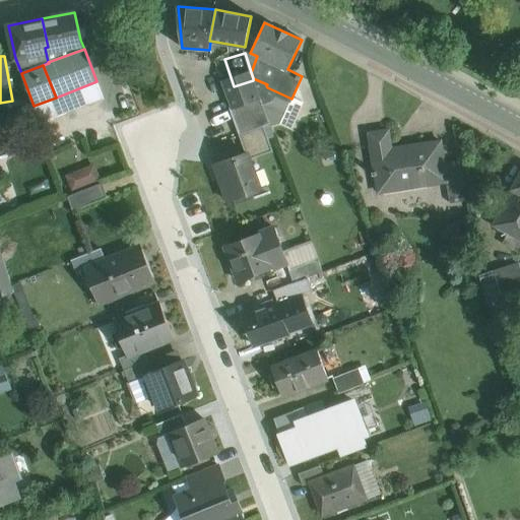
[(267,84),(253,78),(262,104),(262,106),(272,102),(267,87),(266,85),(267,84)]
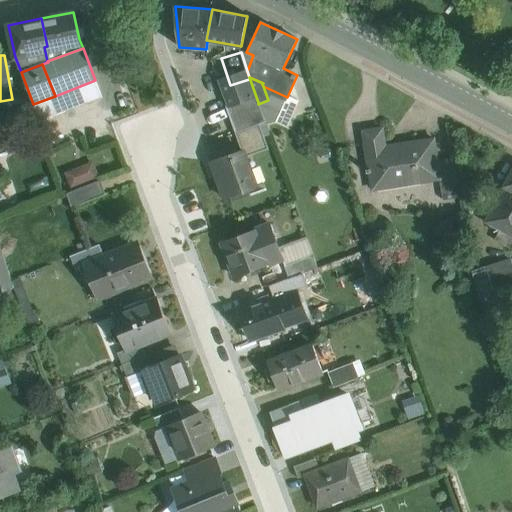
[(249,79),(230,85),(231,90),(224,92),(230,111),(258,102),(249,79)]
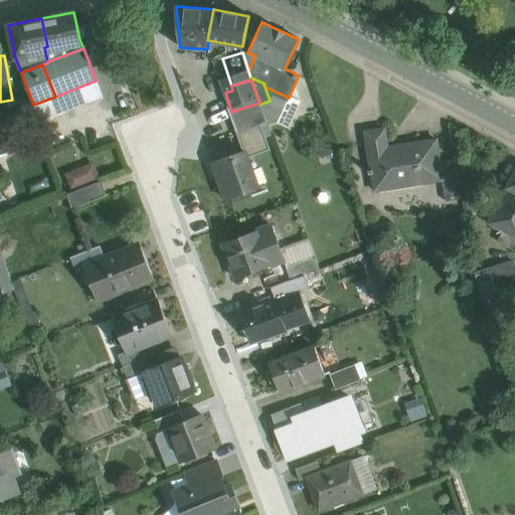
[(96,80),(55,97),(60,112),(102,96),(96,80)]
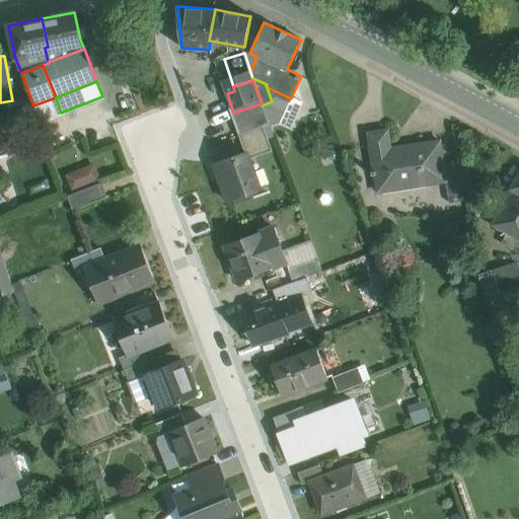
[(56,97),(33,105),(40,121),(61,113),(56,97)]
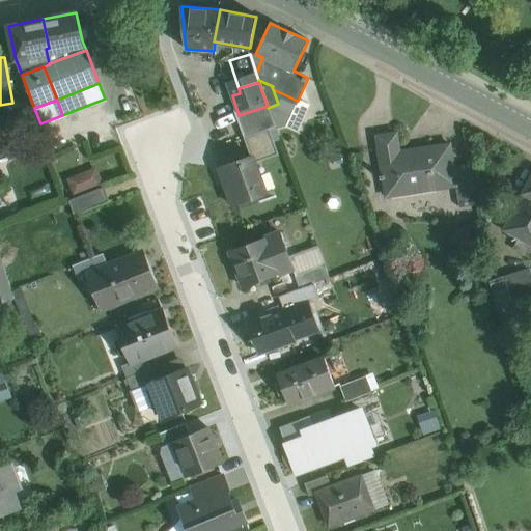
[(397,134),(376,137),(378,138),(382,165),(381,165),(381,166),(382,166),(383,175),(380,176),(380,179),(384,178),(387,197),(409,193),(408,189),(436,185),(436,189),(439,188),(455,186),(456,186),(453,167),(449,145),(435,147),(435,149),(397,155),(394,135),(397,135),(397,134)]
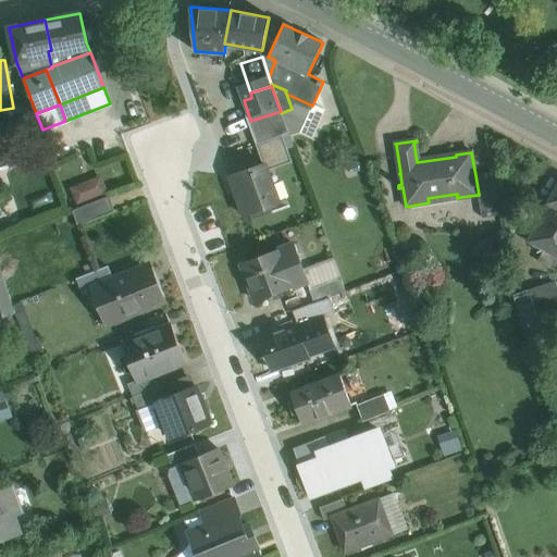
[(264,163),(230,176),(245,217),(280,205),(264,163)]
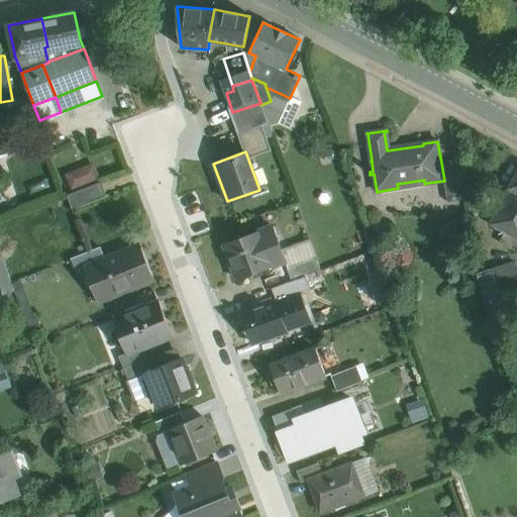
[(63,171),(69,185),(98,175),(93,160),(63,171)]
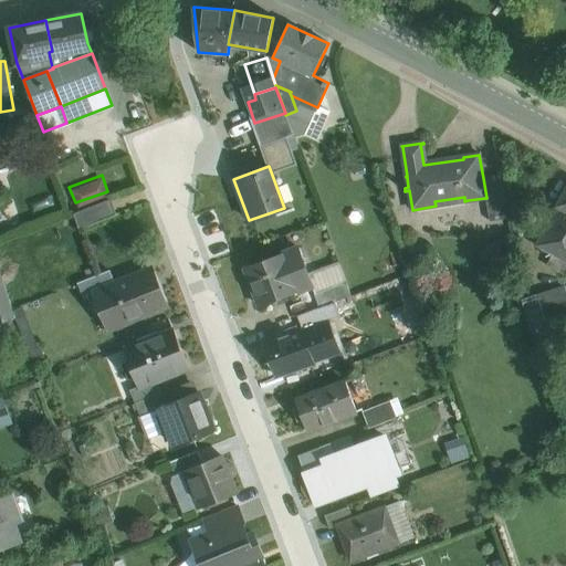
[(500,175),(483,178),(486,198),(485,198),(489,221),(506,219),(500,175)]
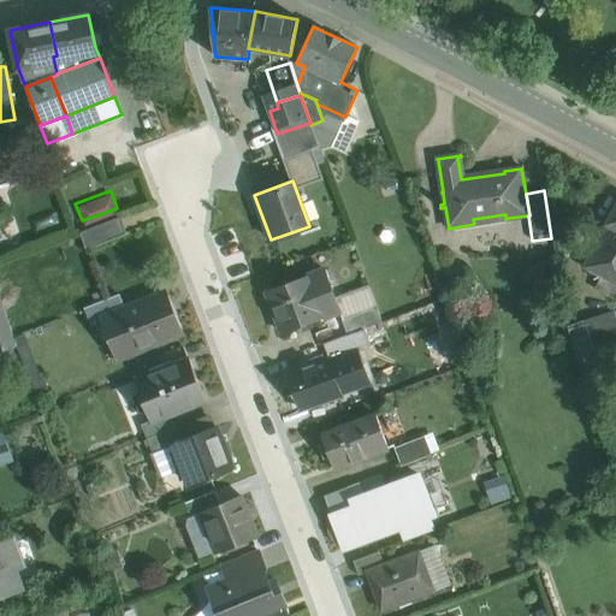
[(606,225),(584,267),(600,277),(615,284),(615,205),(606,224),(606,225)]
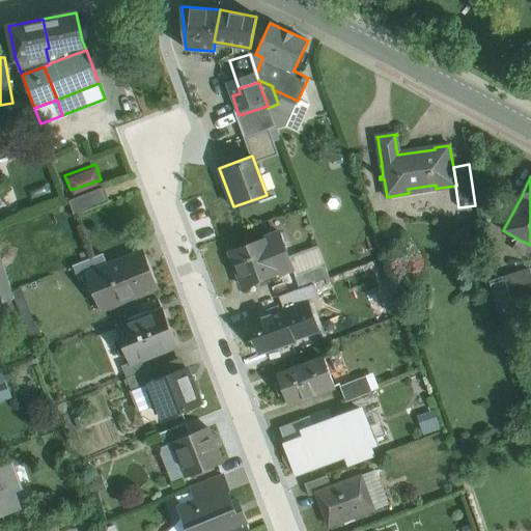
[(104,187),(68,201),(75,216),(109,201),(104,187)]
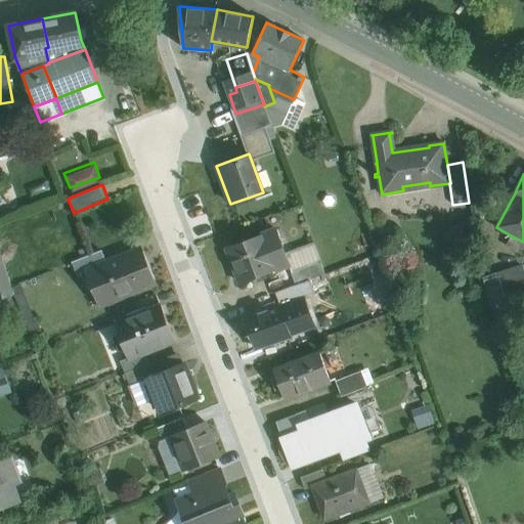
[(276,229),(226,248),(239,284),(289,265),(291,271),(320,261),(314,245),(313,245),(286,255),(276,229)]
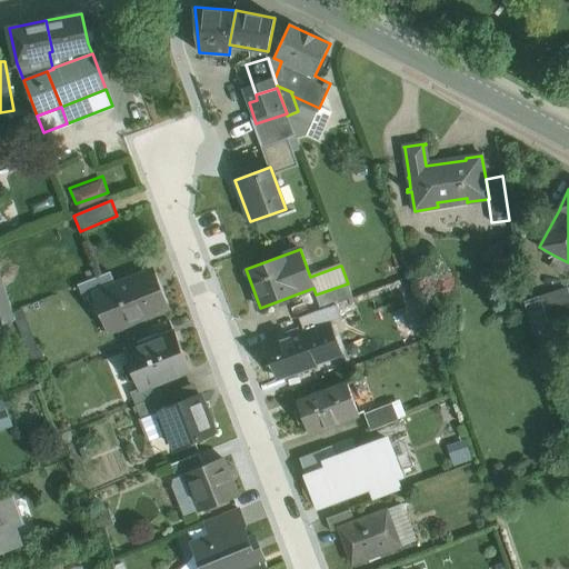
[(568,262),(555,256),(550,265),(568,273),(568,262)]
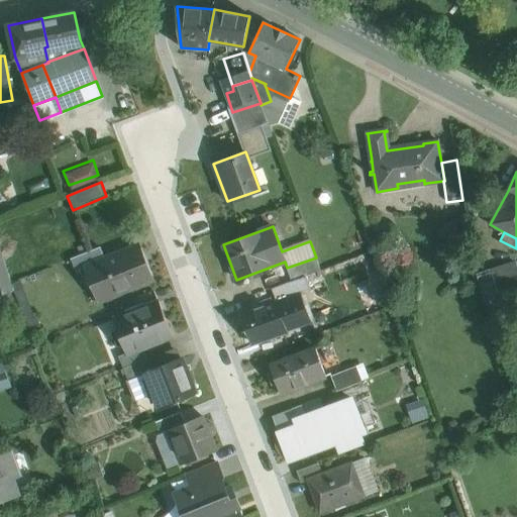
[(100,247),(73,259),(78,272),(88,268),(88,267),(105,260),(100,247)]
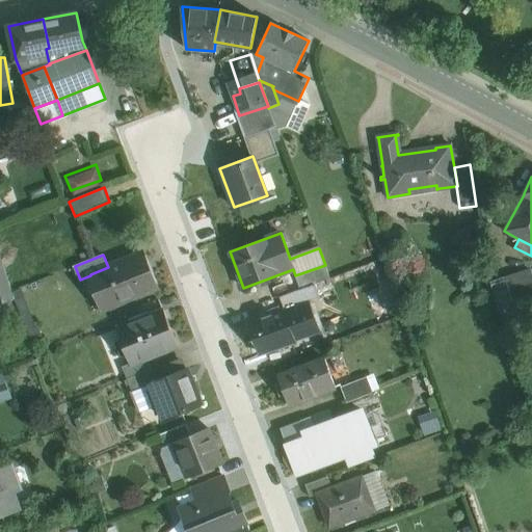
[(108,267),(90,274),(90,275),(91,276),(94,275),(105,306),(103,307),(104,309),(155,288),(141,255),(108,267)]
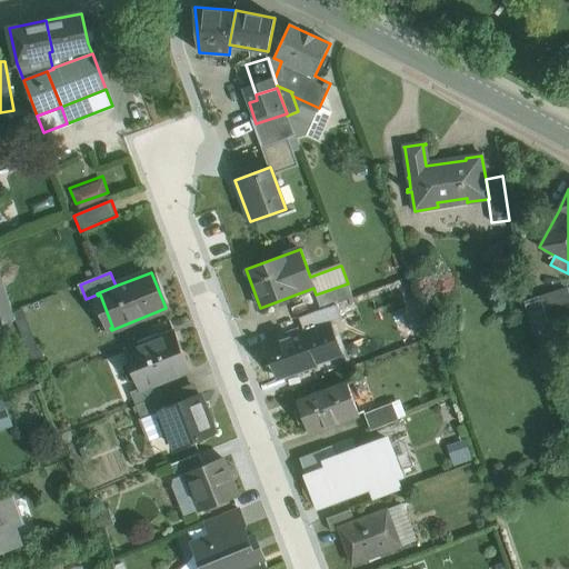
[(0,326),(10,322),(16,320),(0,276),(0,326)]
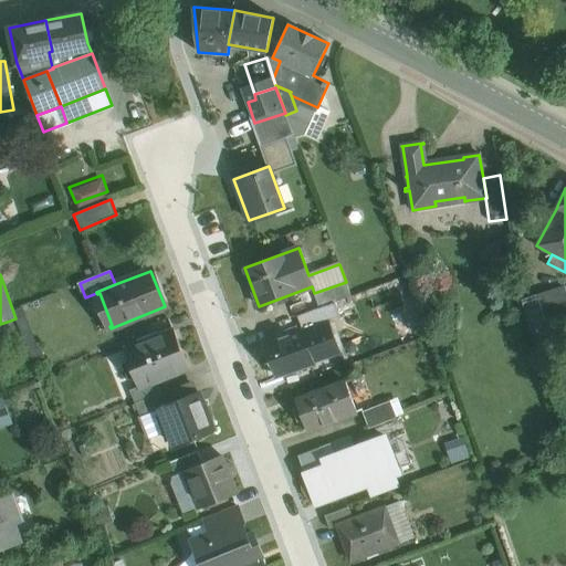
[(346,282),(314,293),(320,307),(350,296),(346,282)]
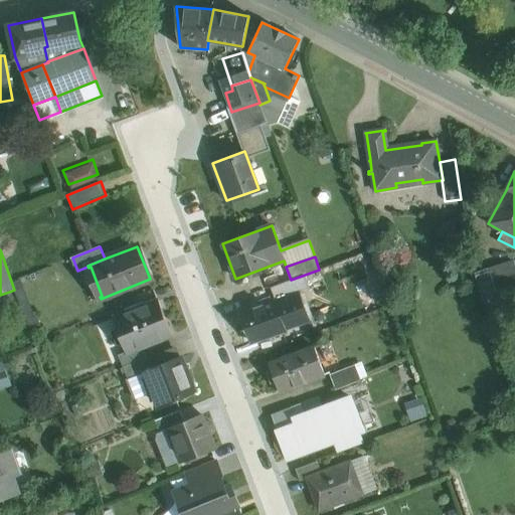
[(491,271),(491,270),(475,275),(488,318),(495,336),(509,331),(503,313),(510,310),(499,277),(514,271),(514,266),(514,263),(491,271)]
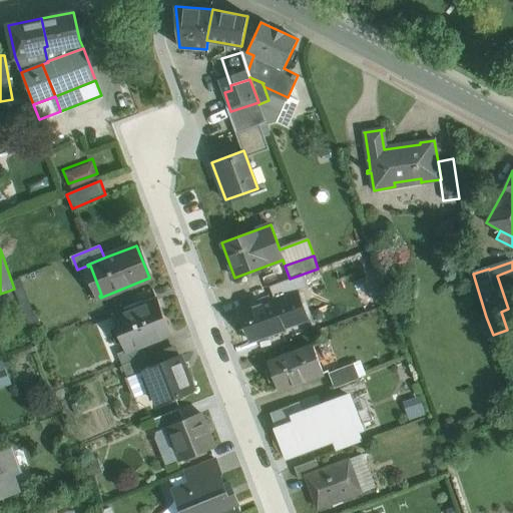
[(512,270),(497,276),(508,309),(512,307),(512,270)]
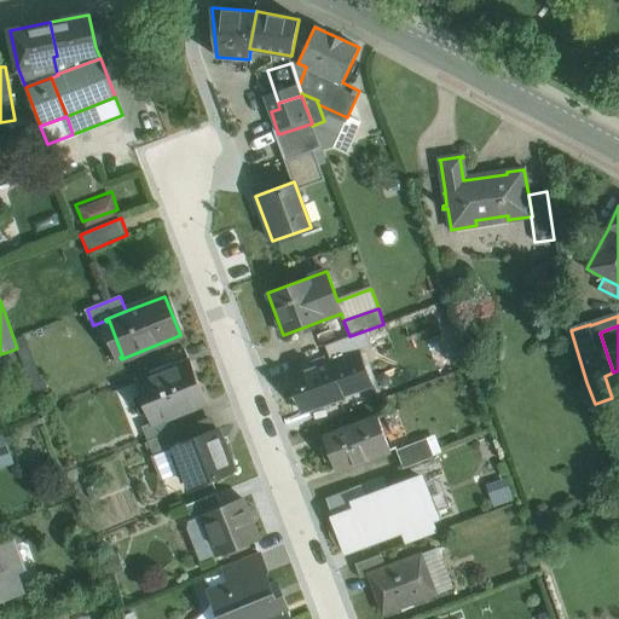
[(11,351),(0,354),(0,358),(4,368),(16,364),(11,351)]
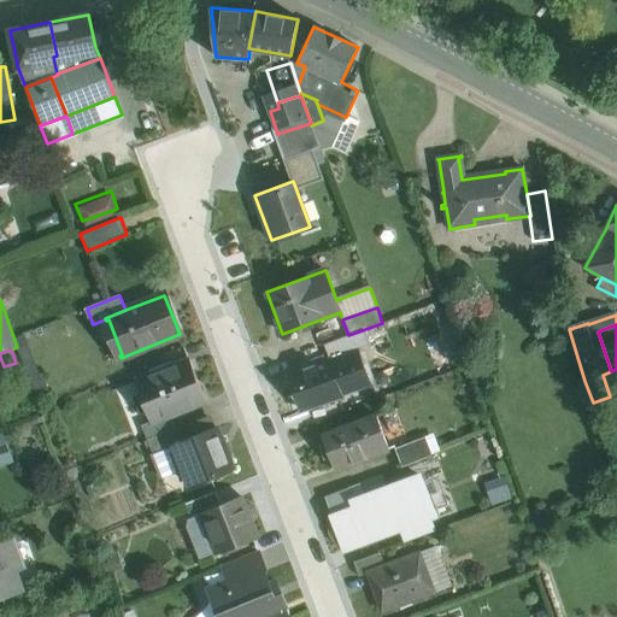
[(189,360),(136,382),(152,422),(152,423),(171,416),(206,401),(189,360)]
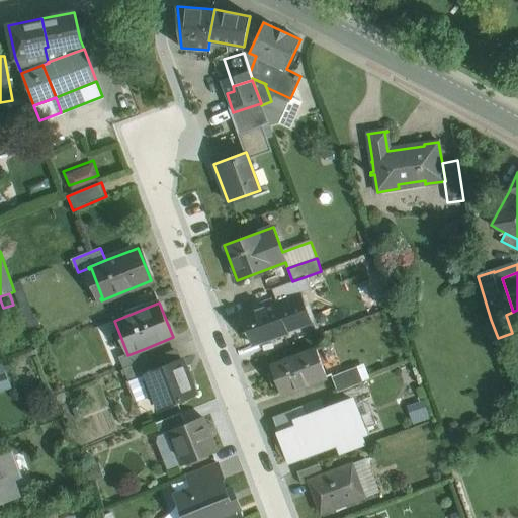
[(277,303),(243,315),(253,343),(287,331),(277,303)]
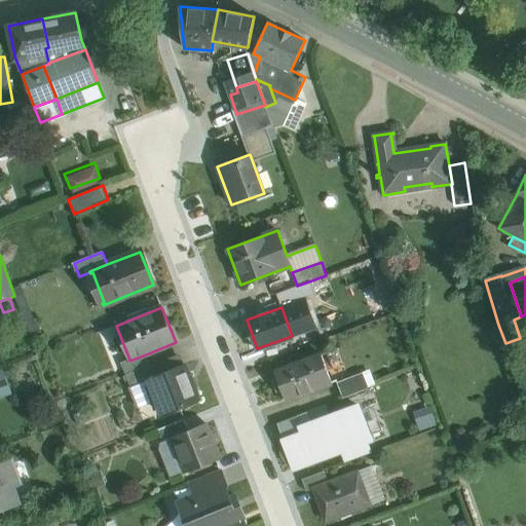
[(146,354),(129,361),(129,360),(121,363),(126,375),(150,366),(146,354)]
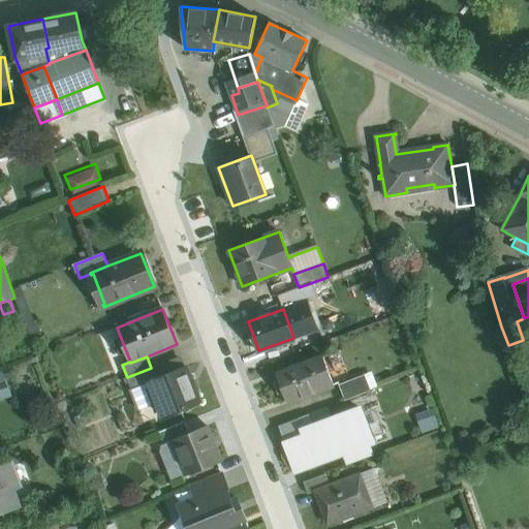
[(323,356),(278,373),(289,403),(335,386),(323,356)]
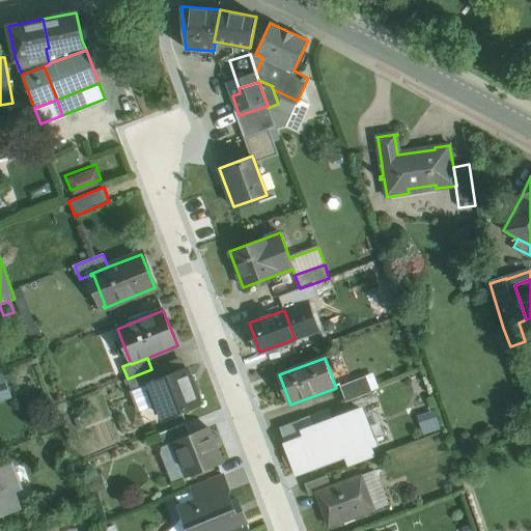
[(151,369),(128,379),(133,391),(150,384),(150,383),(157,381),(151,369)]
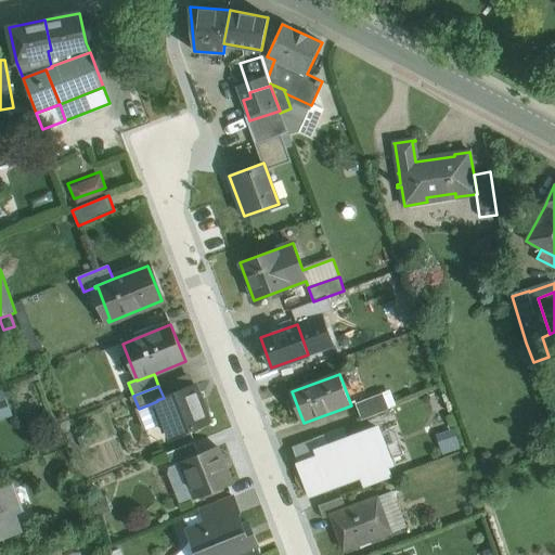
[(164,398),(157,400),(157,401),(171,437),(209,423),(195,386),(164,398)]
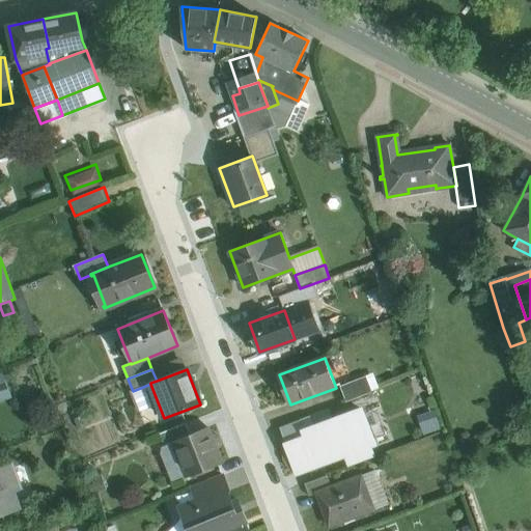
[(2,374),(0,374),(0,400),(10,397),(2,374)]
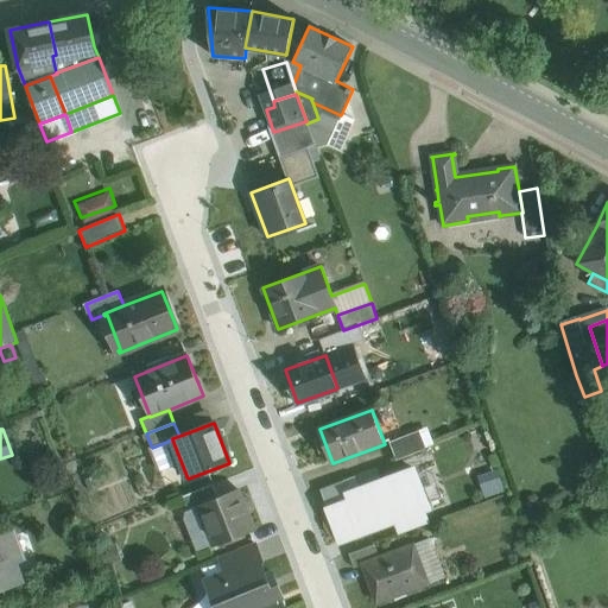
[(419,432),(391,442),(397,460),(425,449),(419,432)]
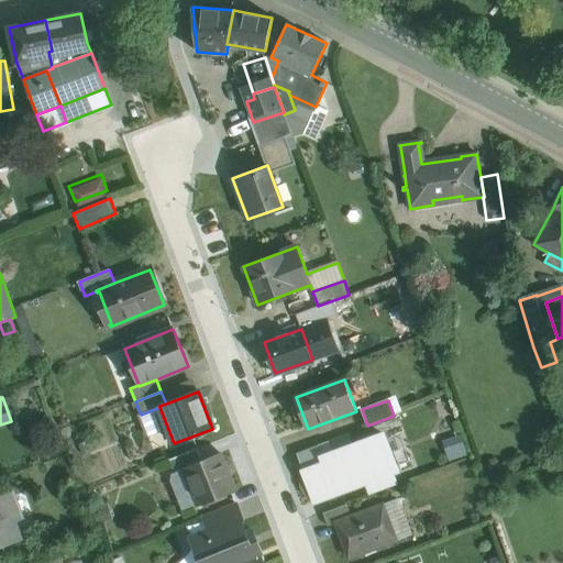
[(349,439),(346,433),(293,451),(310,503),(364,485),(367,493),(400,482),(383,428),(349,439)]
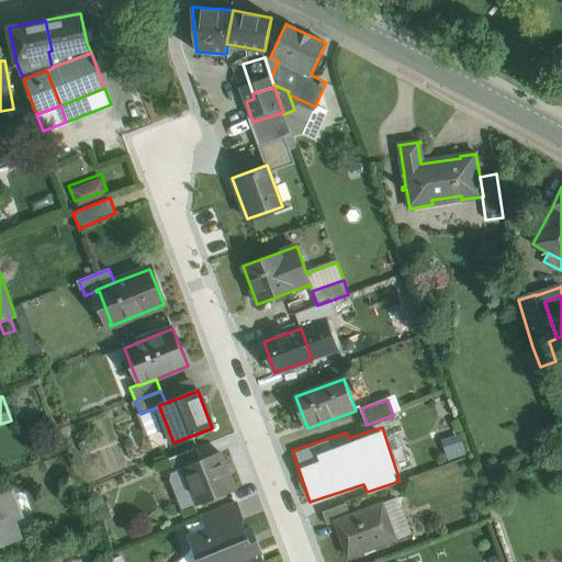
[(198,448),(169,459),(175,472),(184,468),(183,467),(202,460),(198,448)]
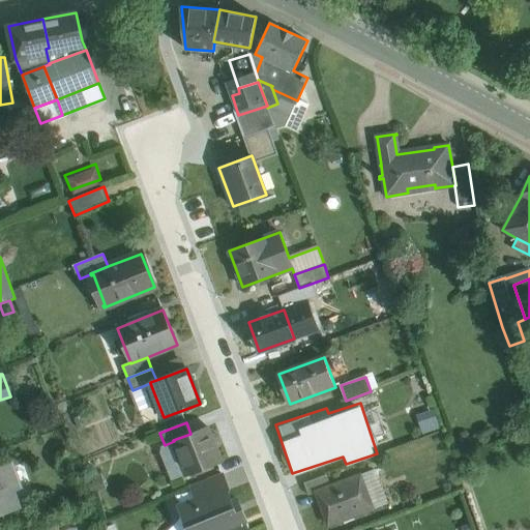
[(190,434),(173,440),(174,441),(187,475),(222,462),(208,427),(190,434)]
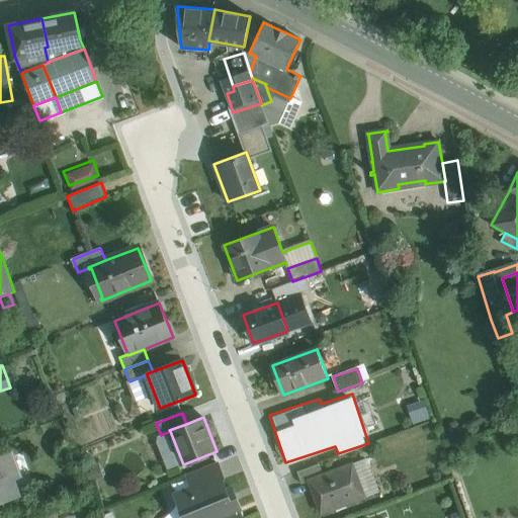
[(11,450),(0,453),(0,504),(15,499),(7,473),(18,469),(11,450)]
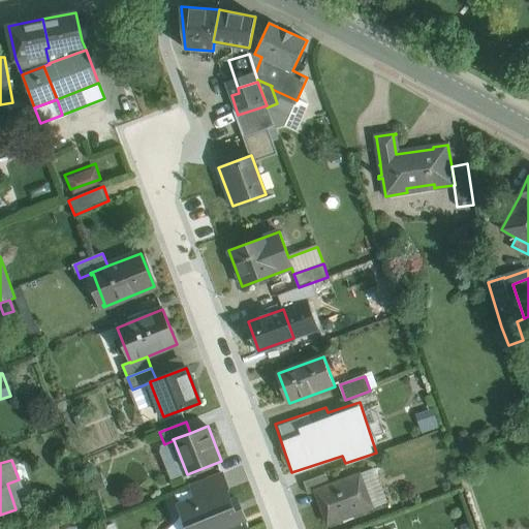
[(324,473),(303,481),(308,494),(315,492),(315,491),(329,486),(324,473)]
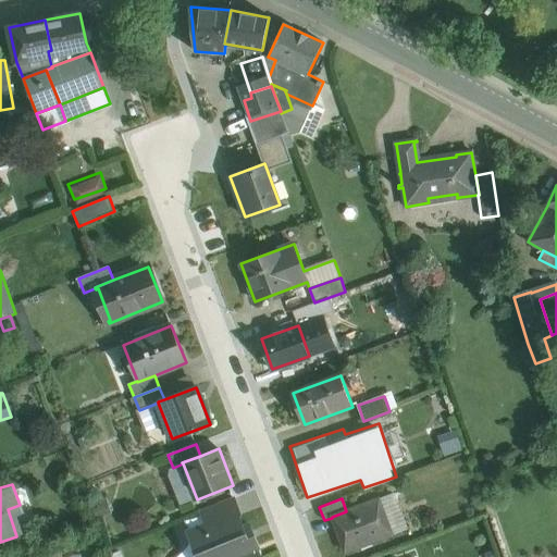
[(234,499),(201,512),(210,532),(192,539),(199,556),(230,556),(258,546),(249,524),(243,528),(238,517),(240,516),(234,499)]
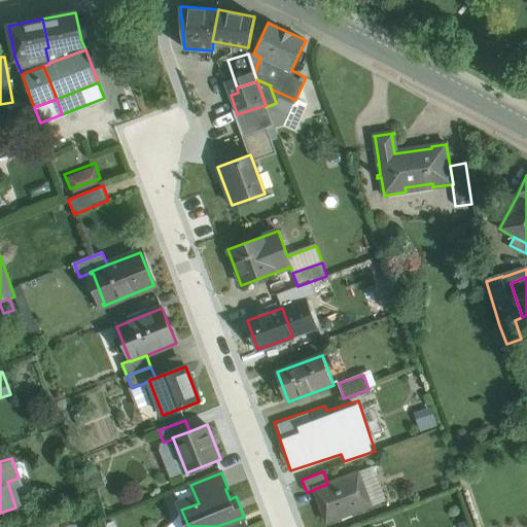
[(327,484),(314,489),(314,490),(326,522),(371,505),(358,472),(327,484)]
